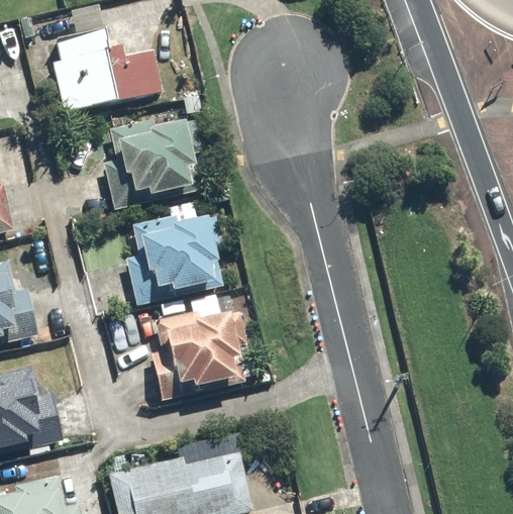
[(109,45),(105,27),(59,38),(64,60),(53,62),(64,112),(162,90),(152,49),(129,55),(126,41),(109,45)]
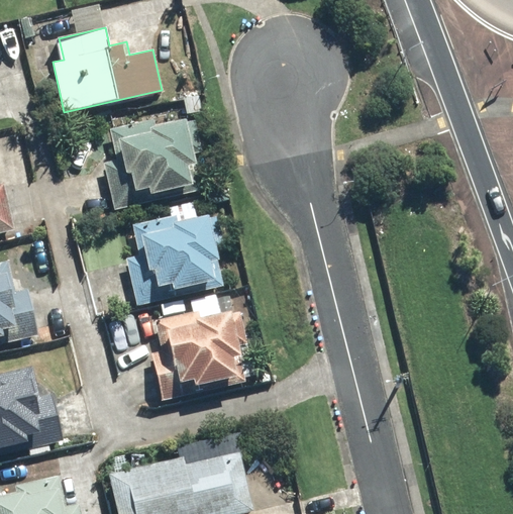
[(8,32),(0,33),(0,66),(15,63),(8,32)]
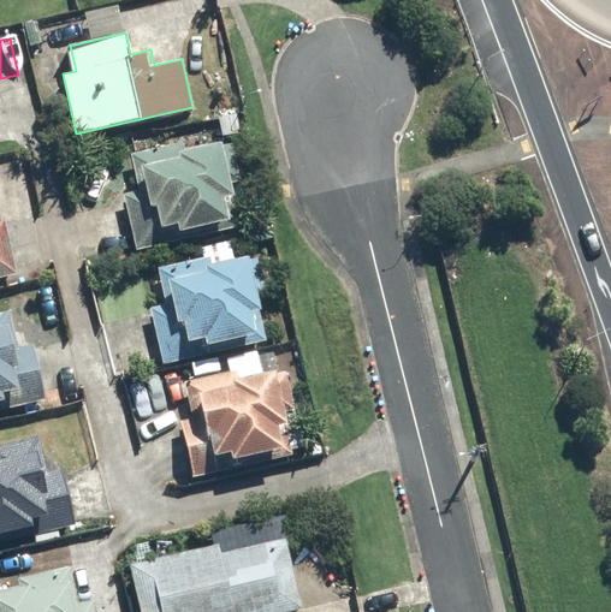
[(123,192),(135,249),(239,225),(232,195),(243,192),(231,141),(196,148),(193,136),(128,150),(137,189),(123,192)]
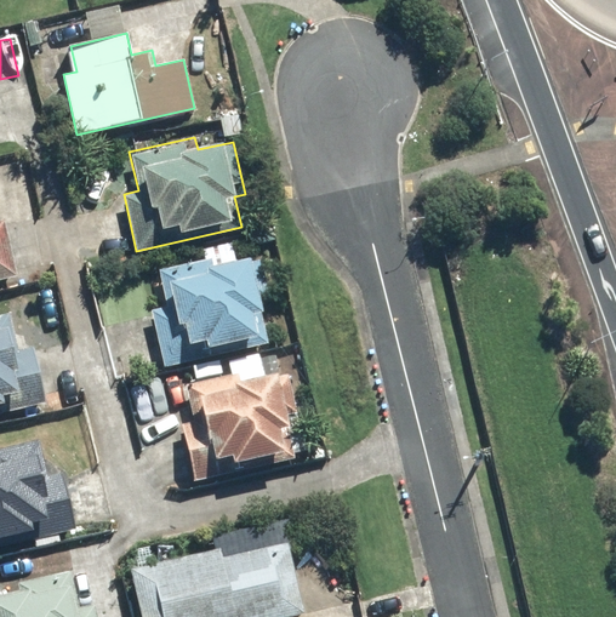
[(0,278),(16,275),(3,213),(0,213),(0,278)]
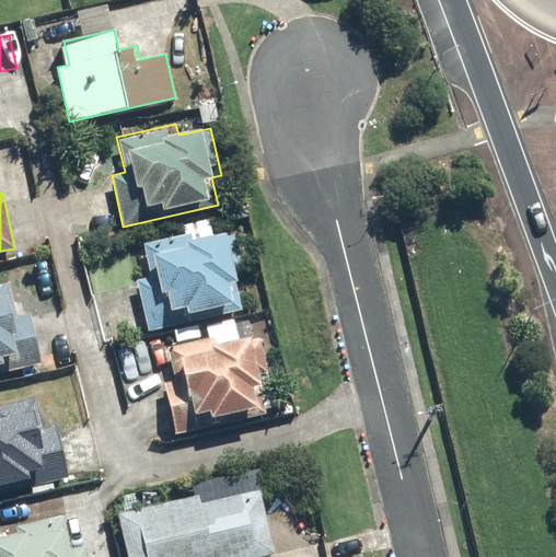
[(136,278),(148,333),(242,312),(235,283),(242,282),(239,265),(243,264),(235,231),(209,236),(205,218),(181,223),(183,233),(141,243),(148,275),(136,278)]
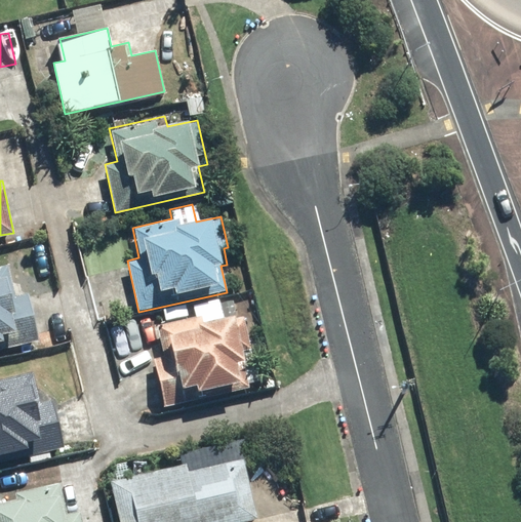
[(0,349),(41,340),(30,290),(16,293),(9,262),(0,263),(0,349)]
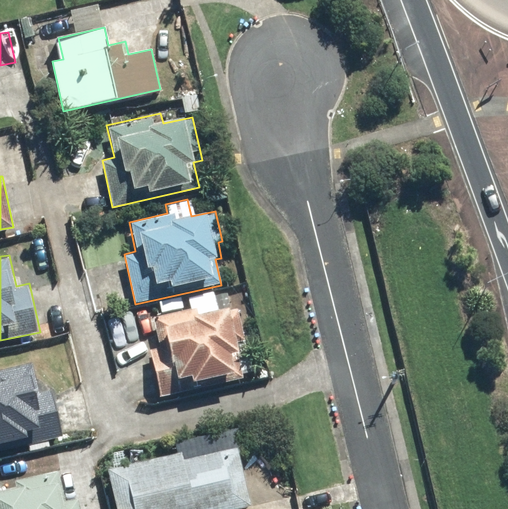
[(149,349),(160,396),(244,377),(240,362),(249,359),(237,308),(218,312),(217,307),(199,311),(197,305),(152,315),(159,346),(149,349)]
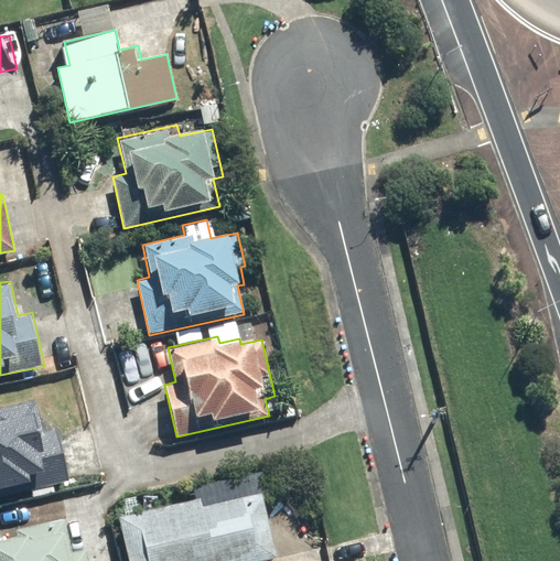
[(0,487),(28,482),(31,496),(54,491),(51,476),(71,472),(60,428),(43,432),(35,399),(0,406),(0,487)]
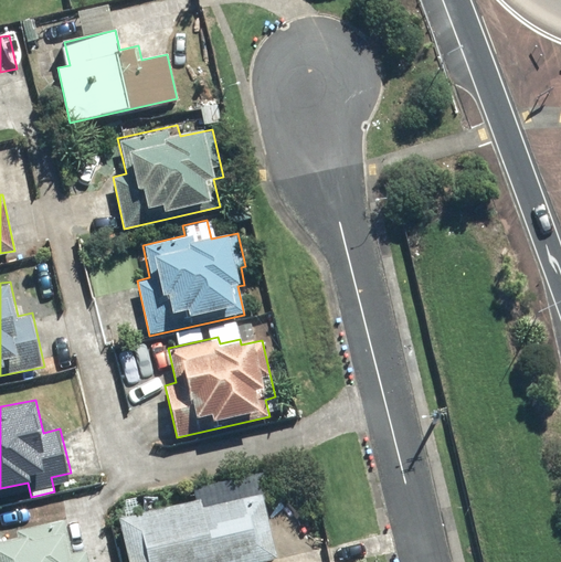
[(261,561),(276,559),(262,495),(214,505),(212,498),(120,519),(130,561),(261,561)]
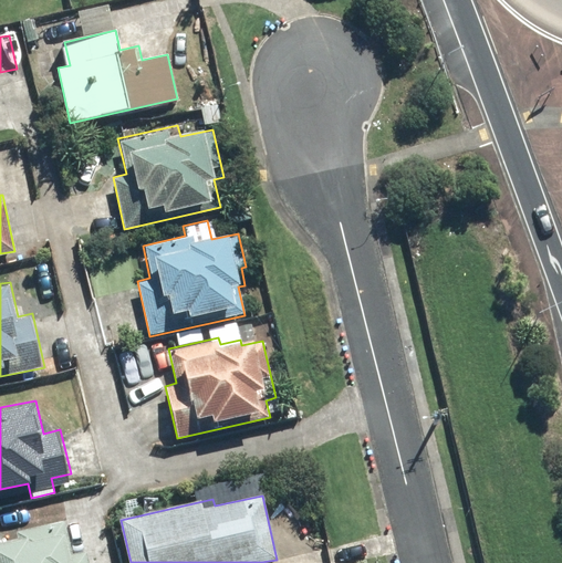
[(87,562),(84,549),(76,551),(70,520),(49,525),(50,533),(0,544),(0,562),(87,562)]
